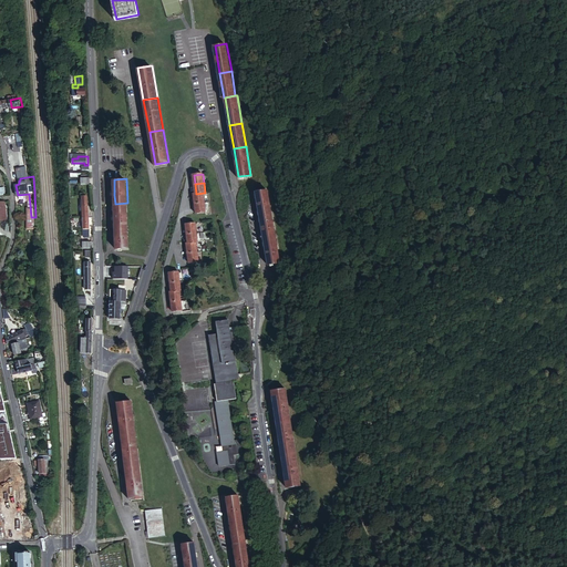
[(260,216),(272,214),(268,189),(257,192),(260,216)]
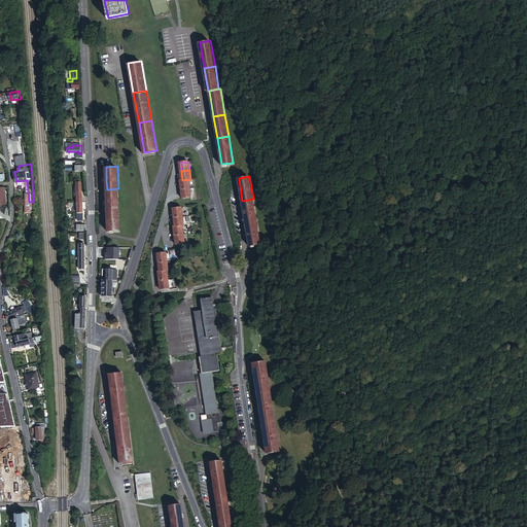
[(189,179),(182,180),(181,181),(182,189),(190,188),(189,179)]
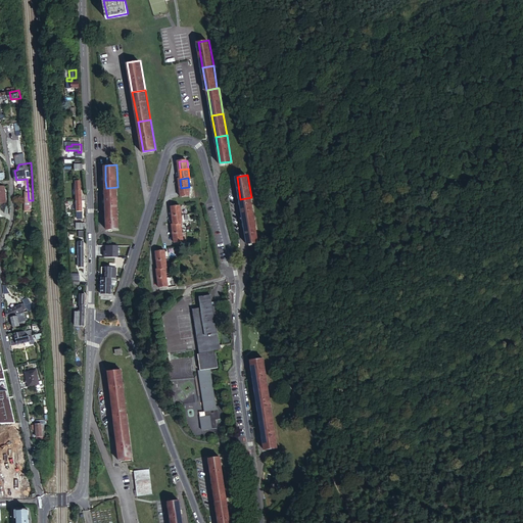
[(117,187),(106,188),(106,198),(106,202),(107,210),(119,209),(117,187)]
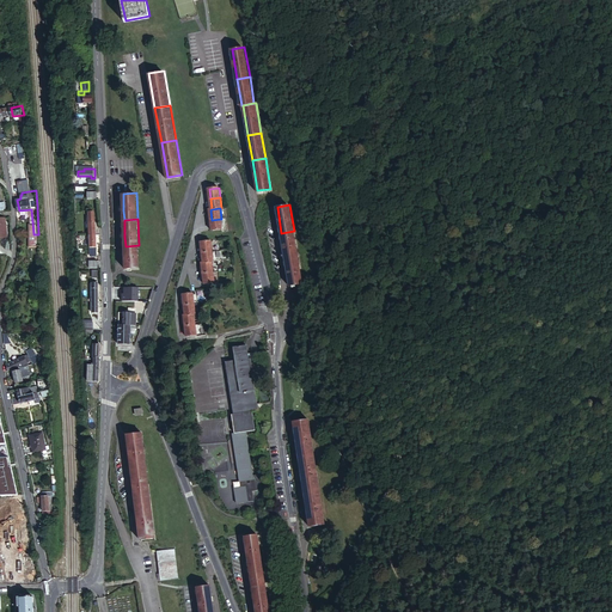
[(221,219),(212,220),(213,231),(222,230),(221,219)]
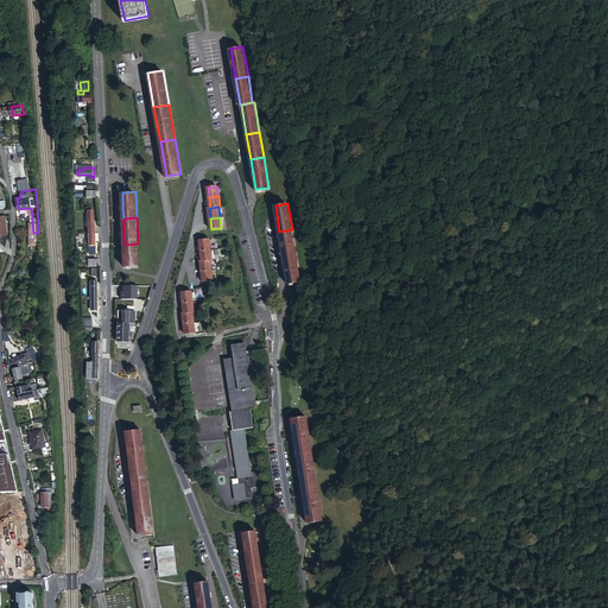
[(279,232),(284,257),(297,254),(292,229),(279,232)]
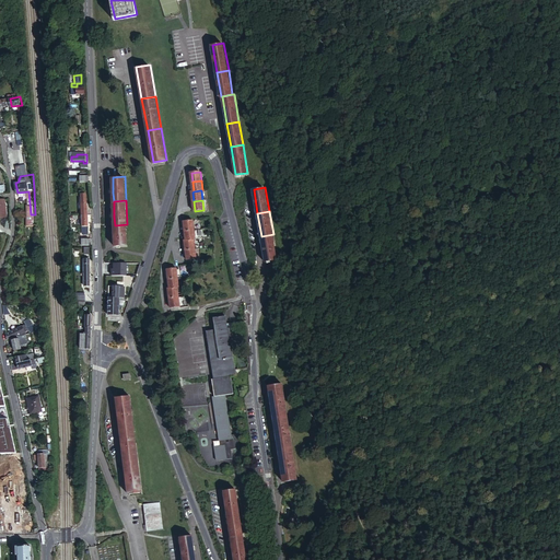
[(185,222),(186,231),(196,230),(194,220),(185,222)]
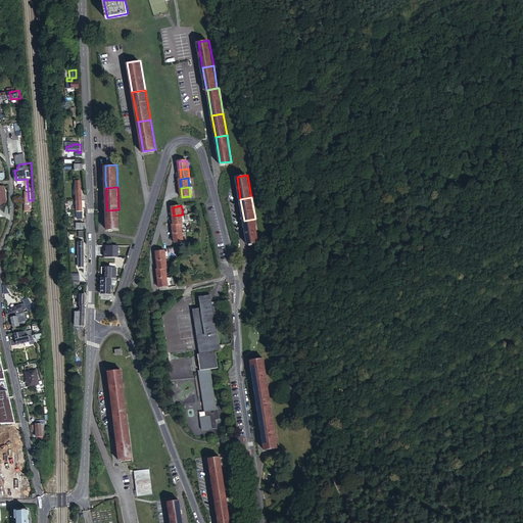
[(119,229),(119,209),(107,210),(107,229),(119,229)]
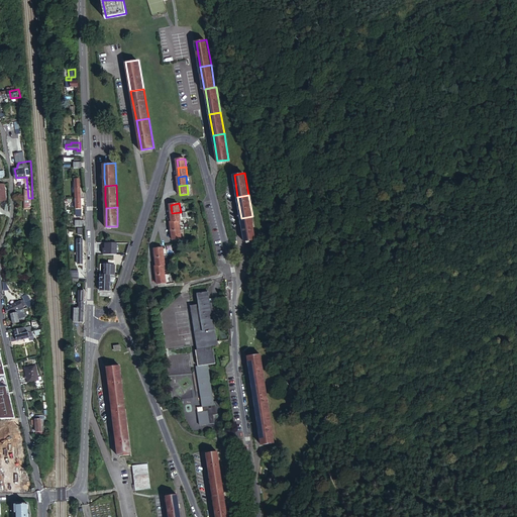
[(181,212),(172,213),(173,221),(180,220),(182,220),(181,212)]
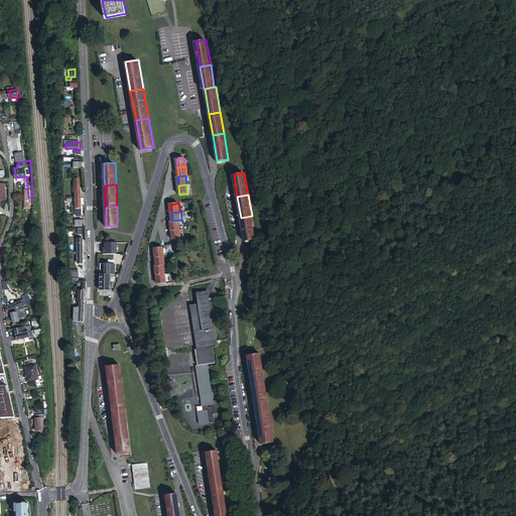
[(241,218),(245,240),(255,238),(252,216),(241,218)]
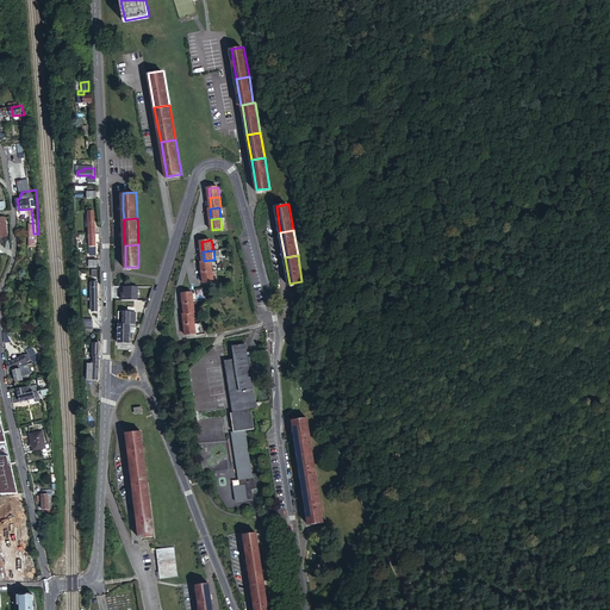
[(212,260),(204,261),(201,261),(203,272),(213,271),(212,260)]
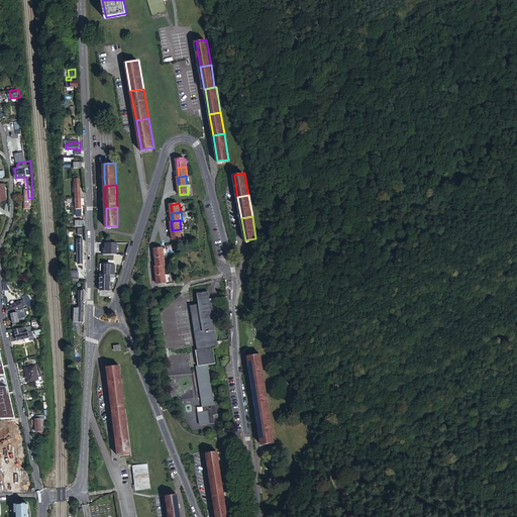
[(181,229),(172,230),(173,238),(182,237),(181,229)]
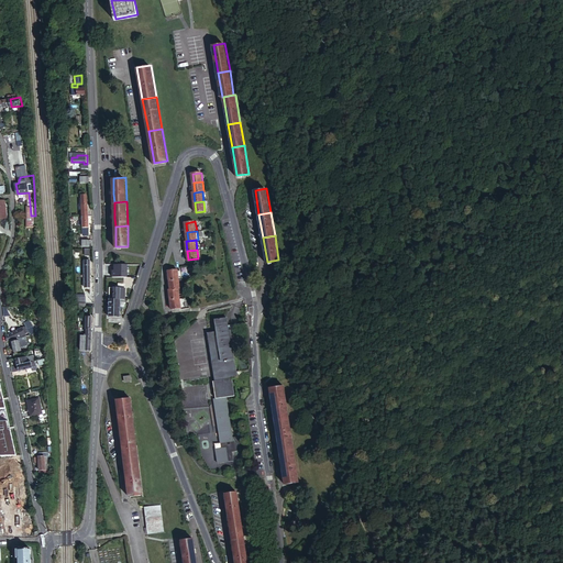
[(128,263),(114,263),(114,268),(113,268),(113,275),(128,276),(128,263)]
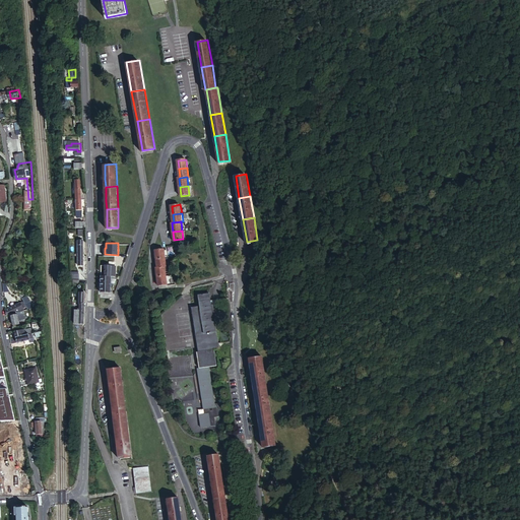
[(156,258),(166,257),(165,249),(155,250),(156,258)]
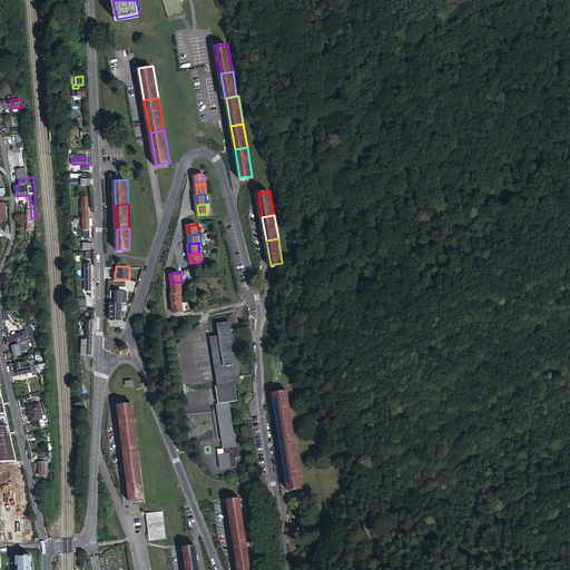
[(183,292),(182,282),(172,283),(173,293),(182,292),(183,292)]
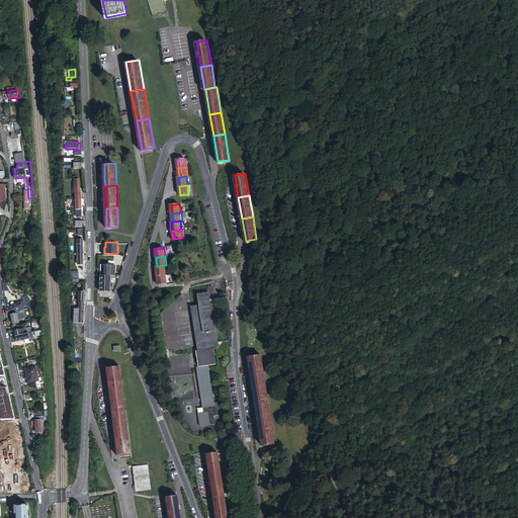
[(165,265),(157,266),(158,275),(166,274),(165,265)]
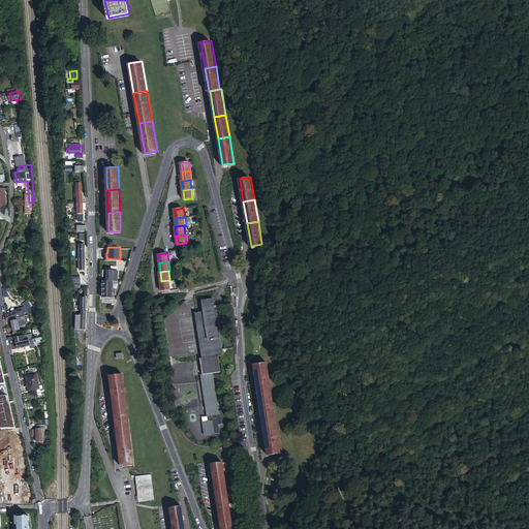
[(169,280),(161,281),(162,290),(170,289),(169,280)]
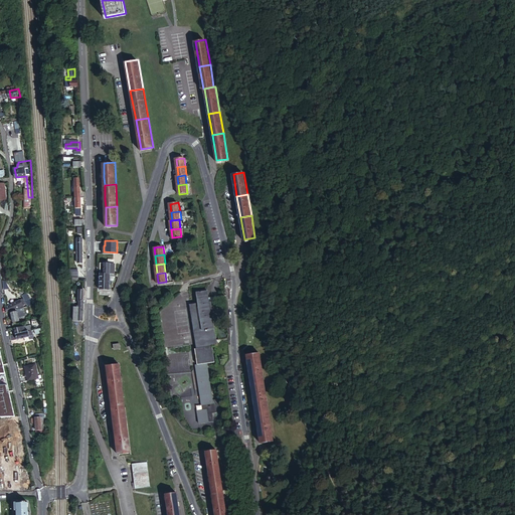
[(210,302),(208,291),(197,293),(198,303),(190,305),(197,349),(194,349),(196,366),(194,366),(200,411),(195,412),(197,424),(211,422),(210,415),(220,413),(218,400),(211,401),(206,364),(213,363),(211,347),(217,346),(211,302),(210,302)]
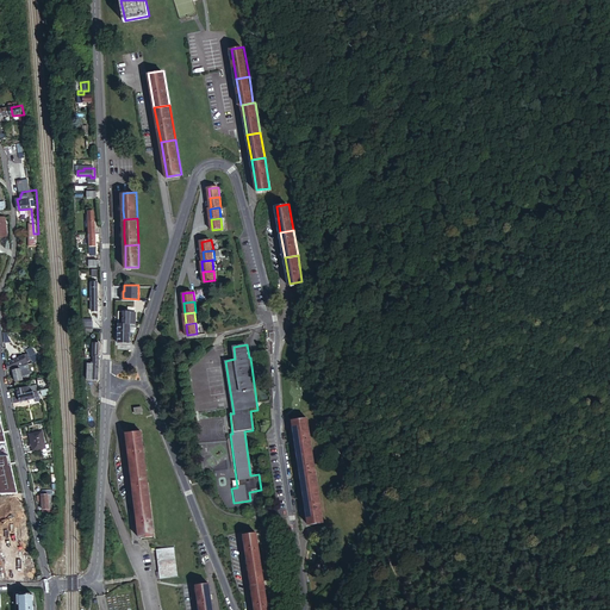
[(35,362),(38,361),(32,348),(27,350),(35,362)]
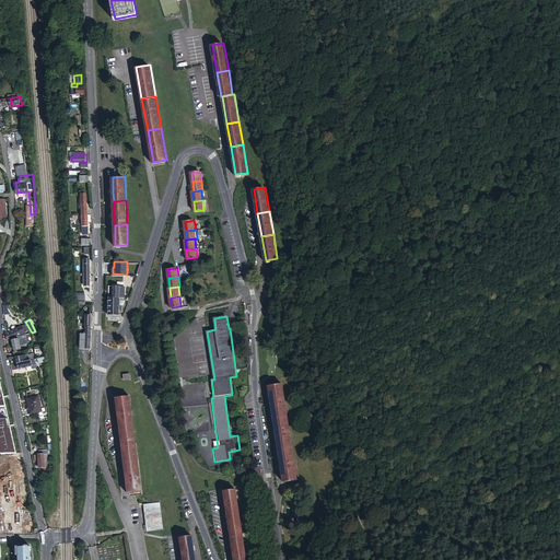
[(26,334),(25,333),(28,330),(25,325),(10,333),(11,334),(9,334),(10,338),(19,336),(26,334)]
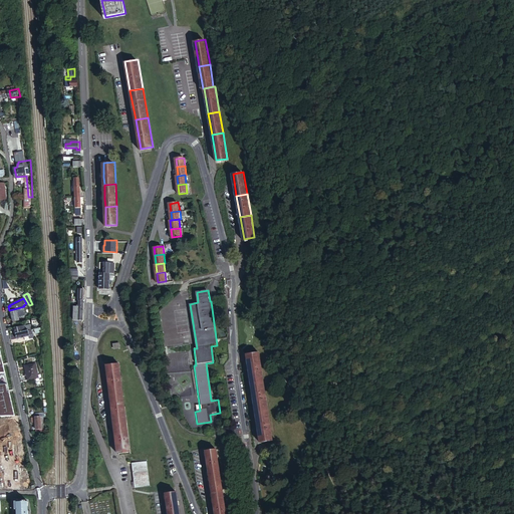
[(13,316),(25,313),(24,306),(17,308),(17,310),(12,312),(13,316)]
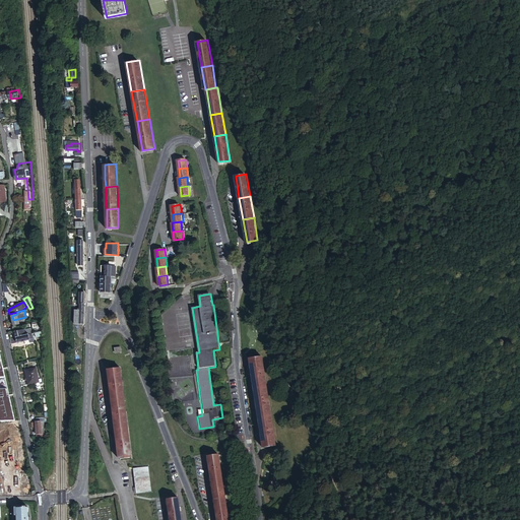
[(26,335),(25,332),(25,329),(15,332),(17,337),(26,335)]
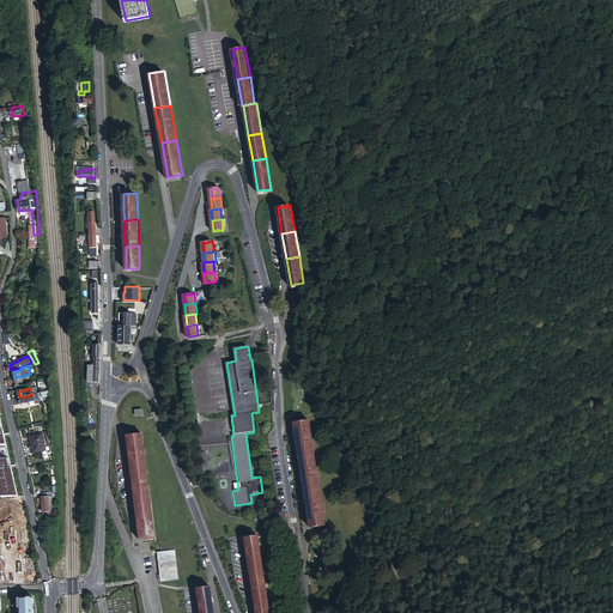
[(31,395),(20,398),(22,404),(22,405),(37,401),(37,404),(42,404),(40,394),(31,395)]
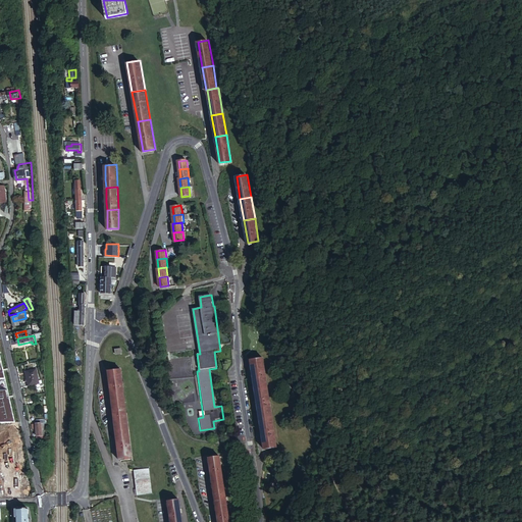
[(16,422),(1,354),(0,354),(0,418),(1,418),(2,422),(16,422)]
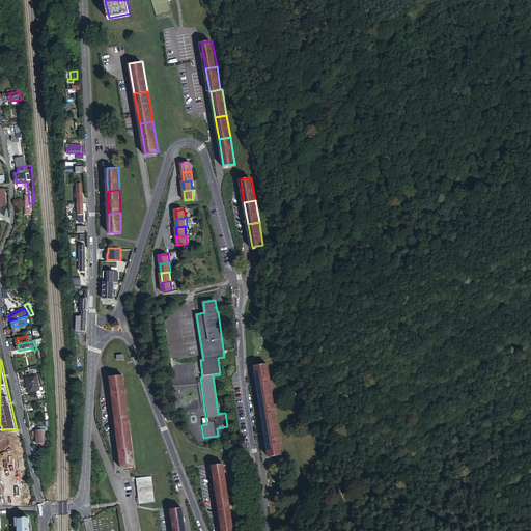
[(260,397),(274,394),(268,364),(254,366),(260,397)]
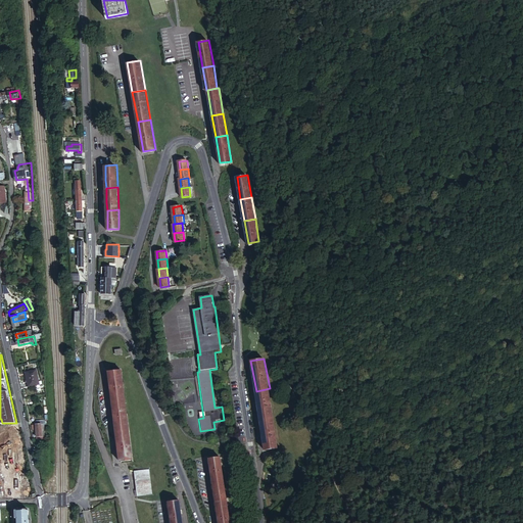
[(39,384),(36,370),(26,372),(29,387),(39,384)]
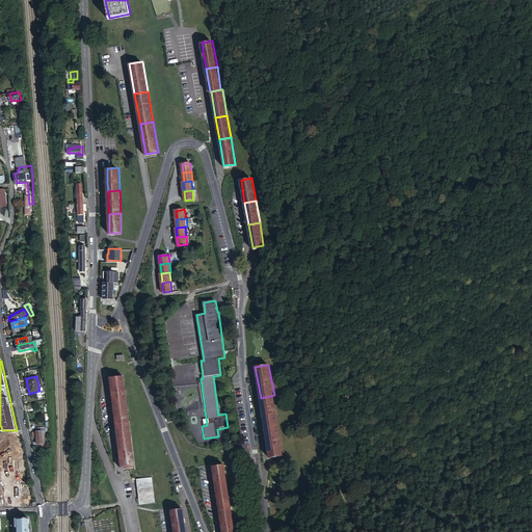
[(115,408),(128,407),(124,376),(111,378),(115,408)]
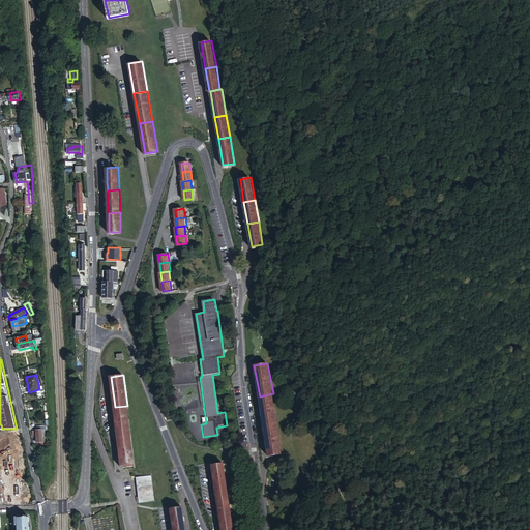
[(278,423),(273,393),(260,396),(265,427),(278,423)]
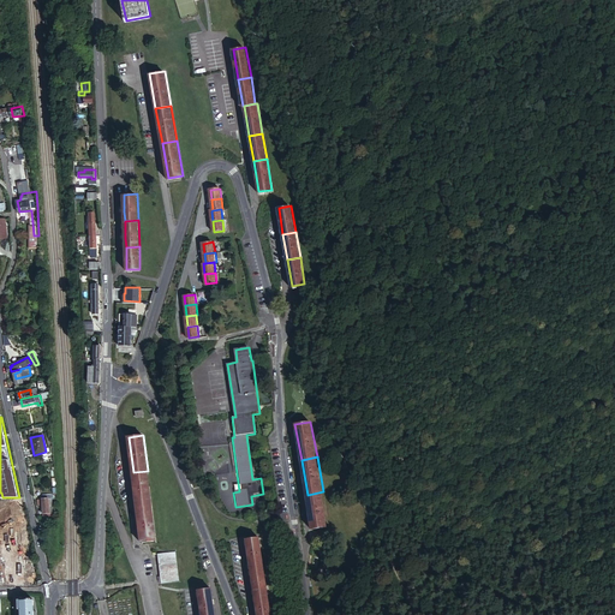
[(153,506),(148,471),(133,472),(137,507),(153,506)]
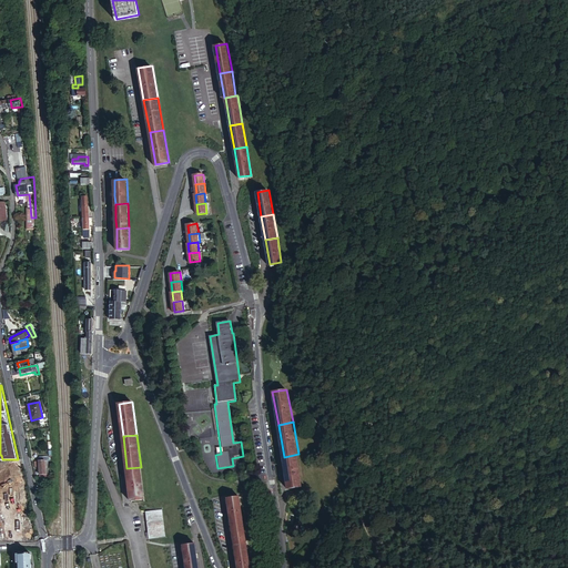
[(298,454),(284,457),(290,488),(304,486),(298,454)]
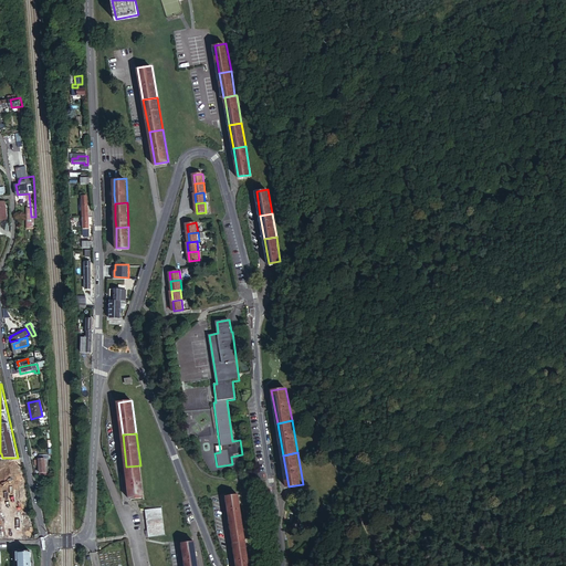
[(50,459),(52,459),(52,454),(49,454),(39,454),(39,459),(39,464),(40,472),(40,473),(40,475),(50,475),(50,459)]
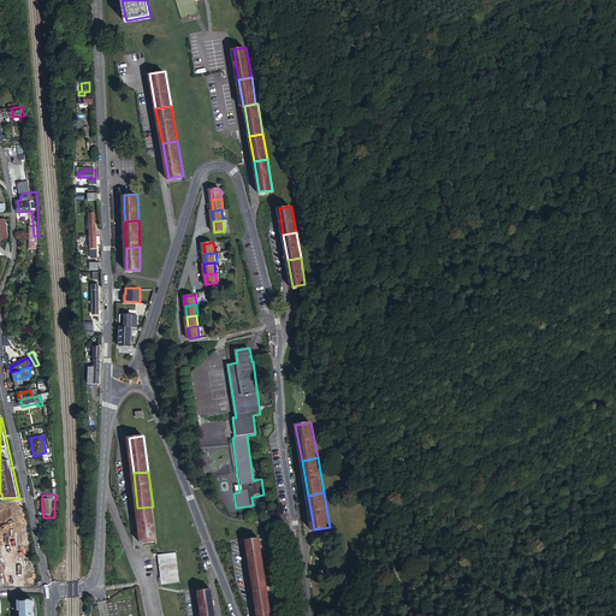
[(153,507),(137,508),(142,544),(158,542),(153,507)]
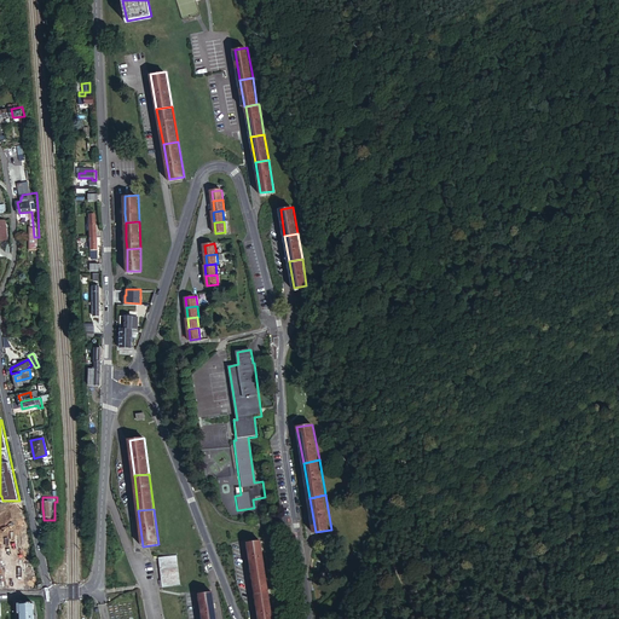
[(249,543),(254,573),(266,571),(262,541),(249,543)]
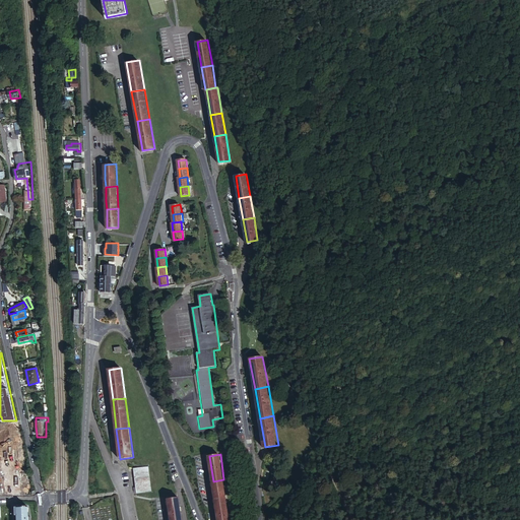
[(149,466),(135,468),(138,494),(153,491),(149,466)]
